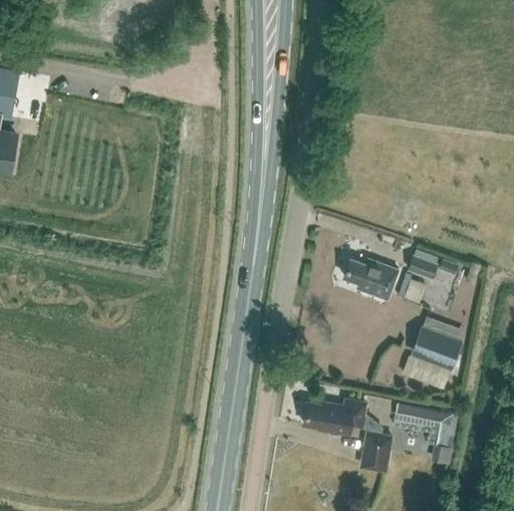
[(0,69),(0,116),(6,118),(11,119),(19,73),(0,69)]
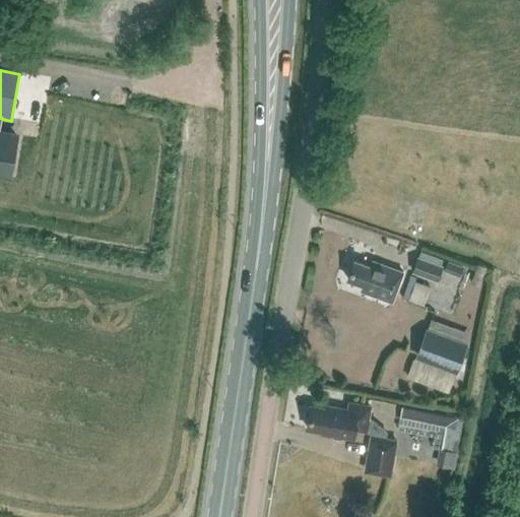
[(0,172),(9,174),(16,138),(3,135),(6,120),(0,118),(0,172)]
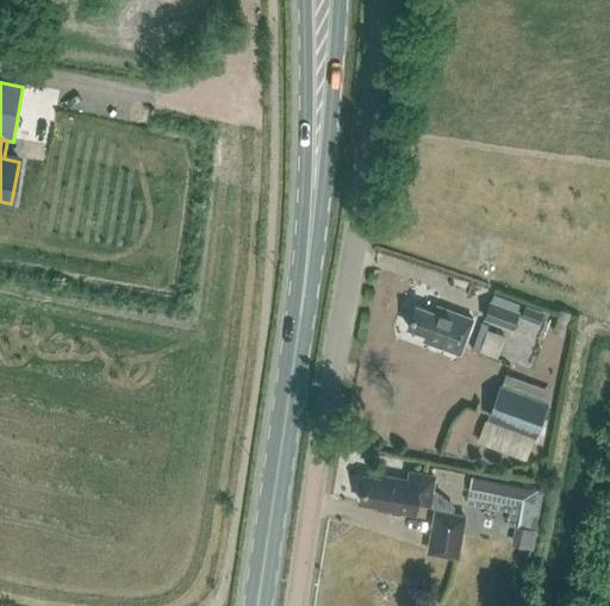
[(514,331),(520,316),(491,305),(485,320),(514,331)]
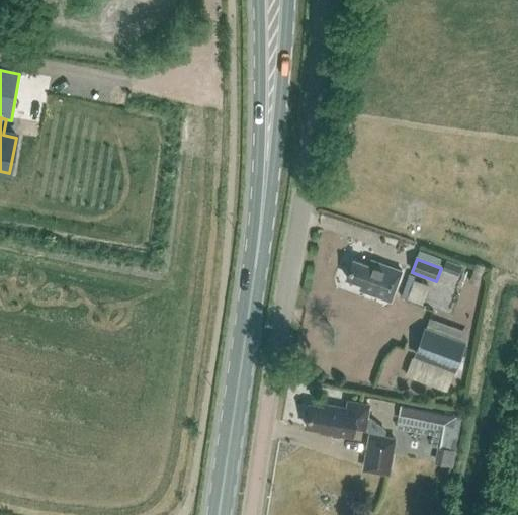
[(371,262),(369,267),(354,261),(347,280),(362,286),(360,291),(391,303),(402,273),(371,262)]
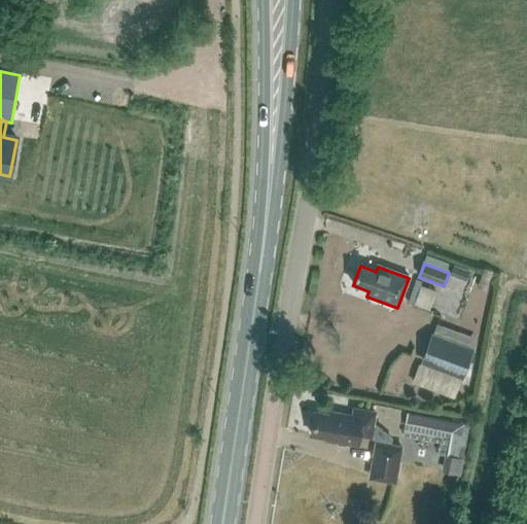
[(451,278),(466,283),(470,273),(455,267),(451,278)]
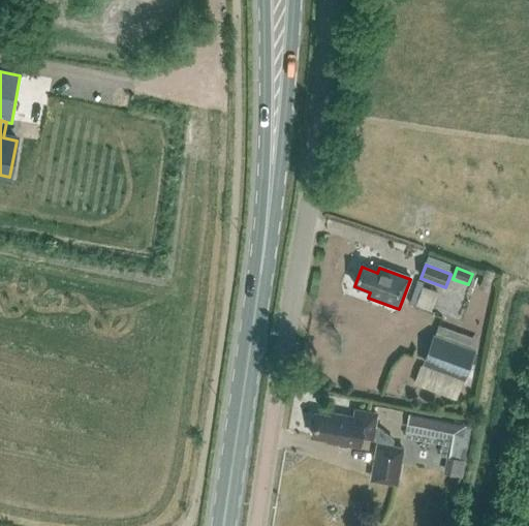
[(472,289),(467,318),(481,321),(488,292),(472,289)]
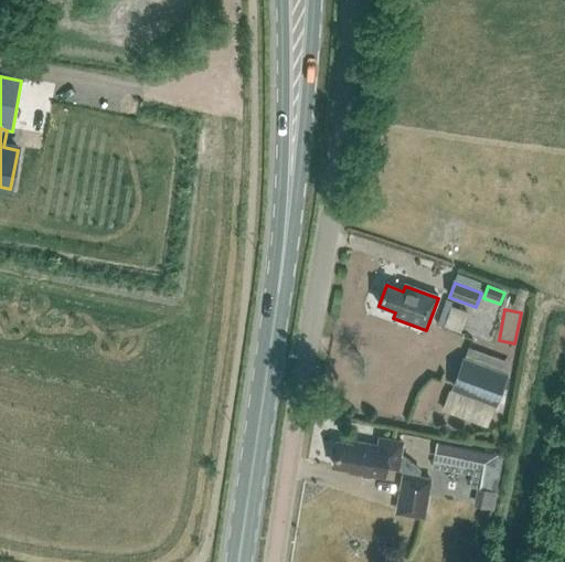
[(508,377),(464,359),(451,391),(496,409),(508,377)]
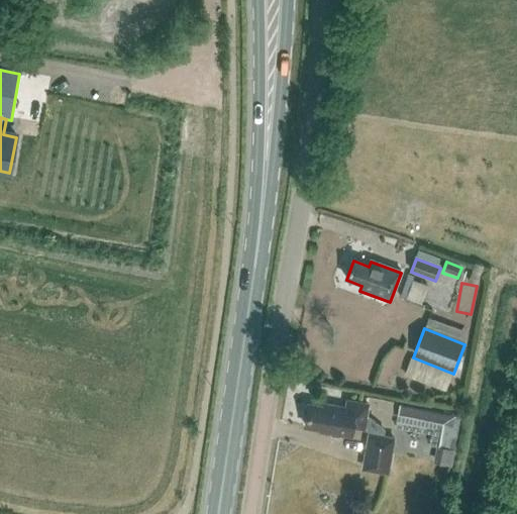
[(453,374),(411,358),(404,377),(446,393),(453,374)]
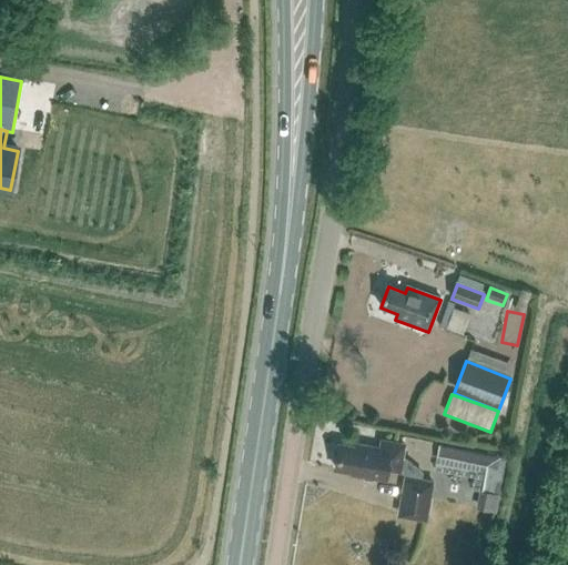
[(387,481),(389,473),(402,475),(406,444),(381,440),(378,451),(357,447),(357,450),(341,447),(337,468),(353,471),(353,474),(363,476),(363,482),(372,484),(375,478),(387,481)]
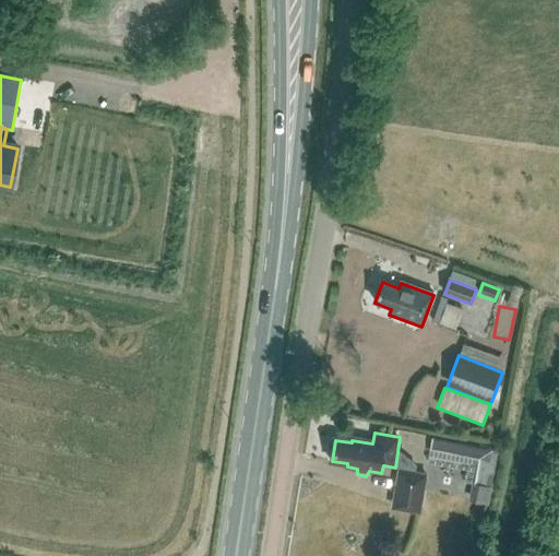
[(496,450),(432,439),(429,456),(477,463),(473,484),(489,487),(496,450)]
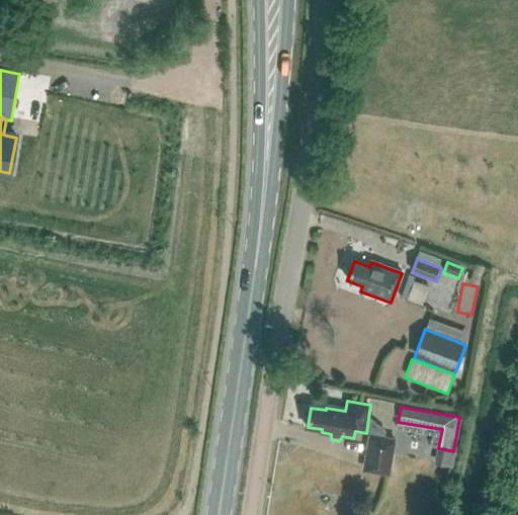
[(384,431),(369,420),(368,422),(366,431),(369,434),(362,471),(390,477),(397,439),(383,437),(384,431)]
